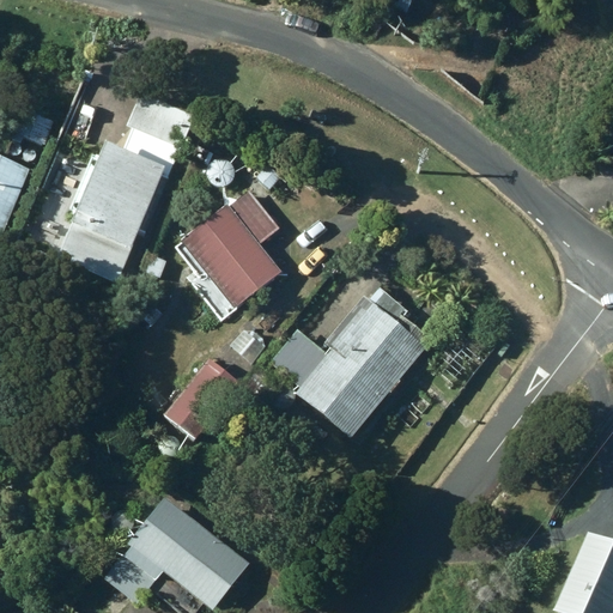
[(102,144),(65,230),(71,234),(60,260),(114,284),(159,177),(169,182),(195,119),(139,95),(125,128),(132,132),(123,153),(102,144)]
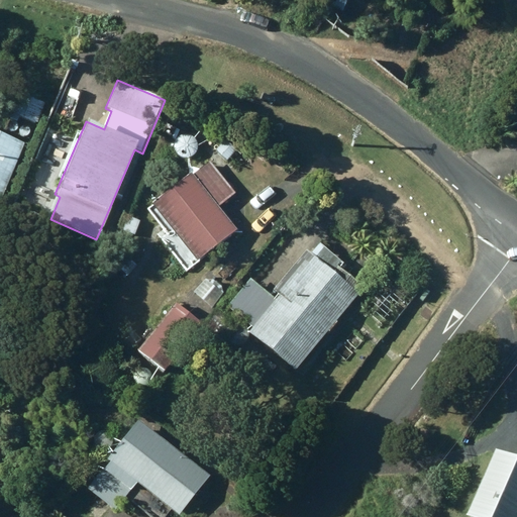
[(11,111),(37,123),(47,104),(21,92),(11,111)]
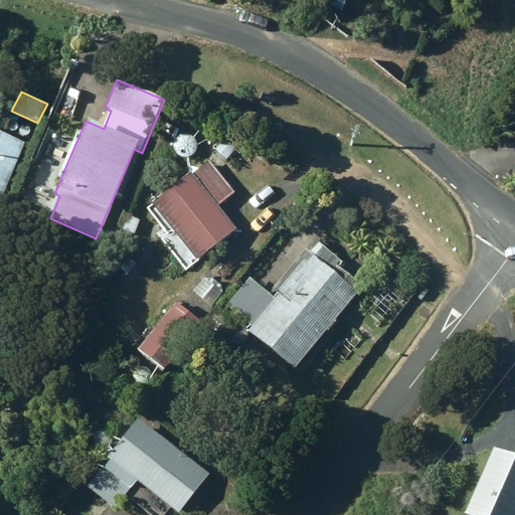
[(0,133),(0,200),(24,142),(0,133)]
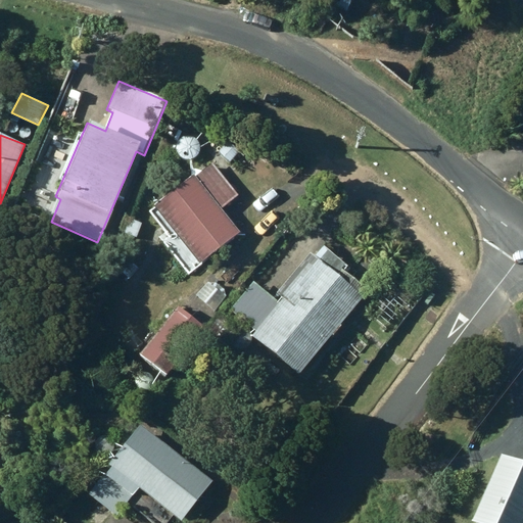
[(220,150),(232,160),(242,149),(229,139),(220,150)]
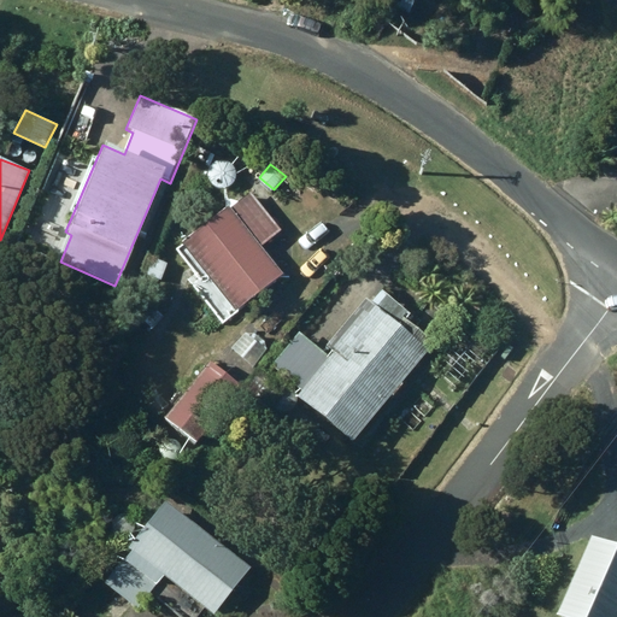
[(194,285),(222,322),(286,274),(263,242),(281,229),(253,192),(233,207),(230,205),(181,244),(182,246),(177,250),(200,280),(194,285)]
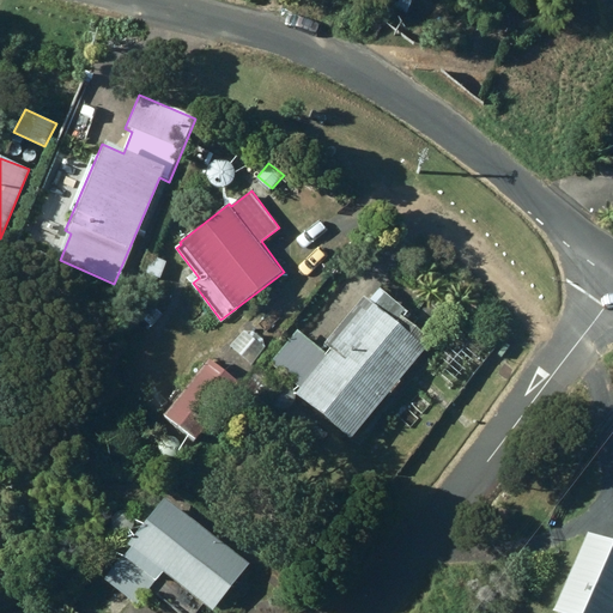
[(299,393),(353,436),(434,337),(419,326),(416,329),(399,316),(406,308),(387,291),(376,304),(365,295),(328,341),(334,346),(328,353),(310,339),(298,329),(271,362),(303,388),(299,393)]
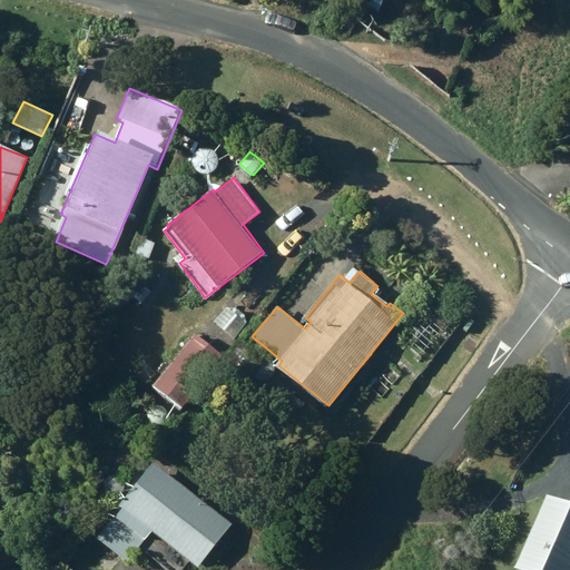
[(128,291),(141,302),(153,290),(139,278),(128,291)]
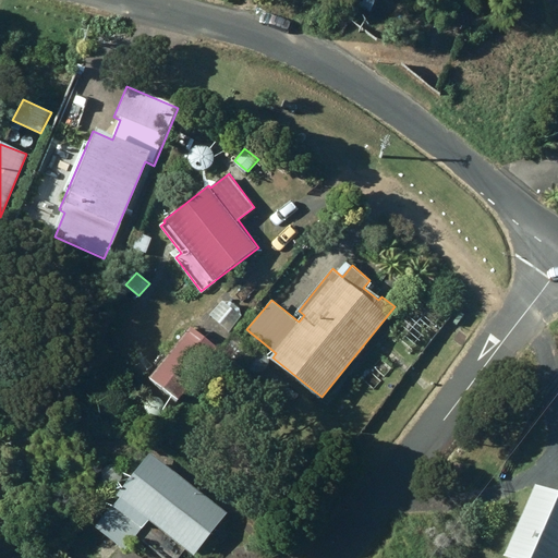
[(223,300),(211,314),(230,329),(242,314),(223,300)]
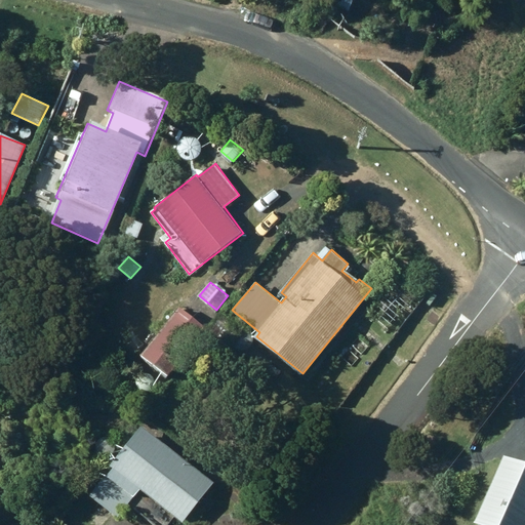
[(180,306),(142,353),(167,374),(206,327),(180,306)]
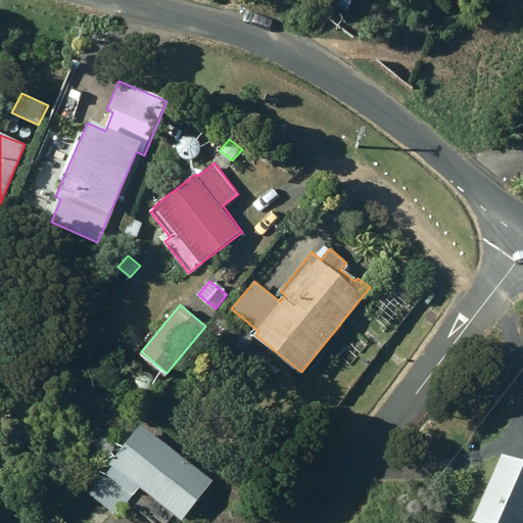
[(106,471),(90,492),(119,515),(125,506),(132,512),(136,507),(155,522),(165,522),(175,513),(183,520),(214,480),(142,423),(110,463),(112,465),(107,472),(106,471)]
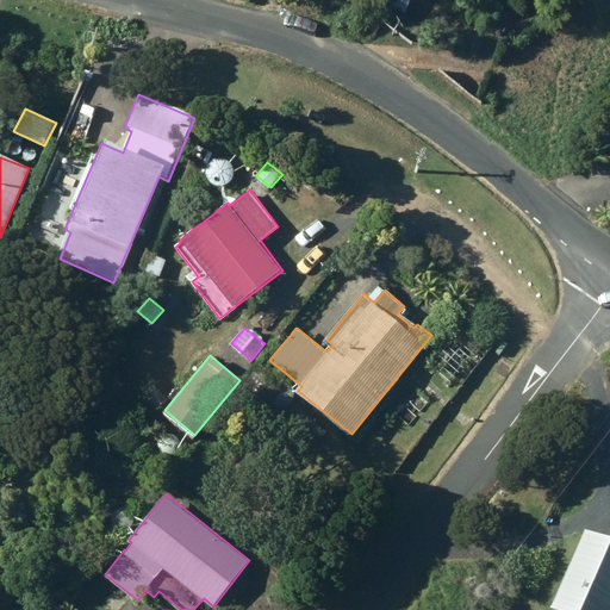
[(579,528),(545,605),(555,609),(607,609),(609,604),(609,541),(605,539),(579,528)]
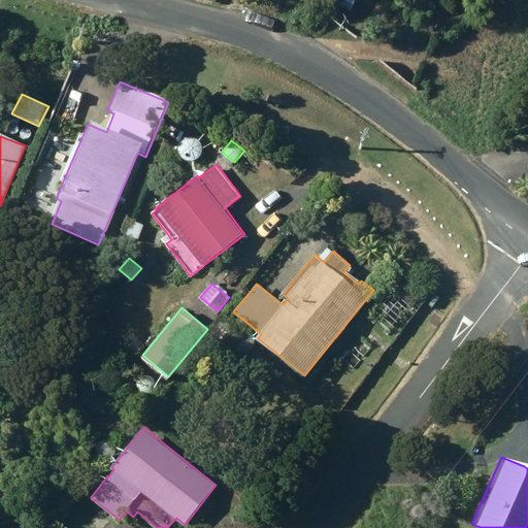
All buildings are outlined.
